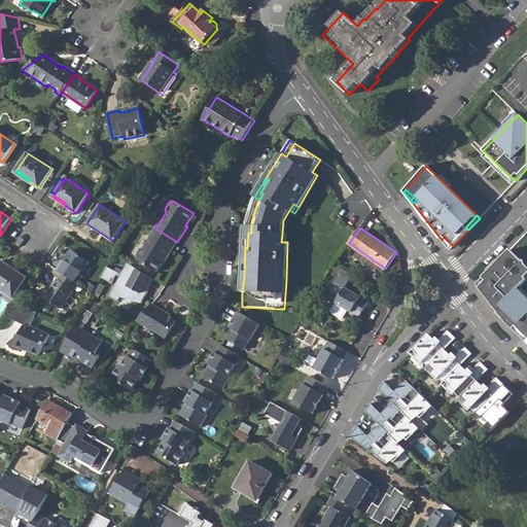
[(177,242),(155,229),(144,247),(141,248),(138,254),(139,257),(137,259),(157,272),(164,262),(167,257),(168,257),(177,242)]
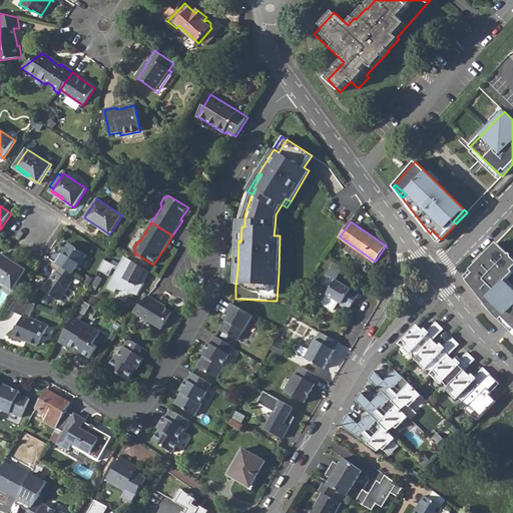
[(432,230),(430,233),(438,242),(441,239),(432,230)]
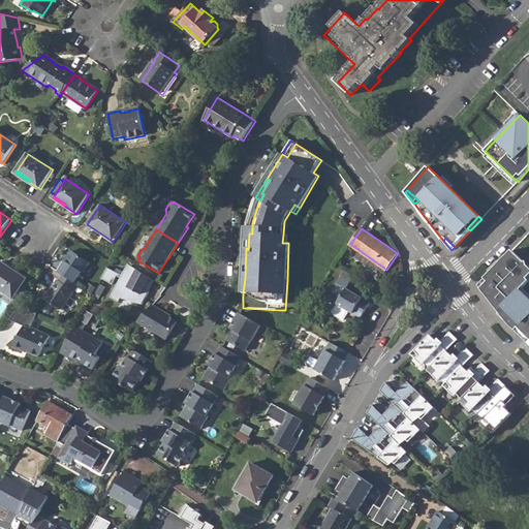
[(66,262),(59,273),(64,275),(75,283),(82,273),(84,274),(91,263),(72,251),(65,261),(66,262)]
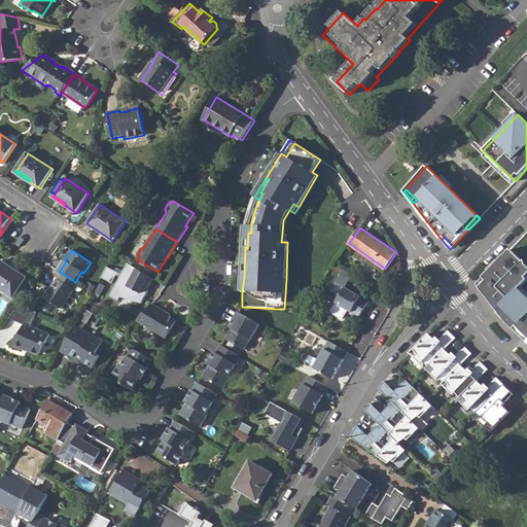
[(355,256),(376,271),(381,266),(359,250),(355,256)]
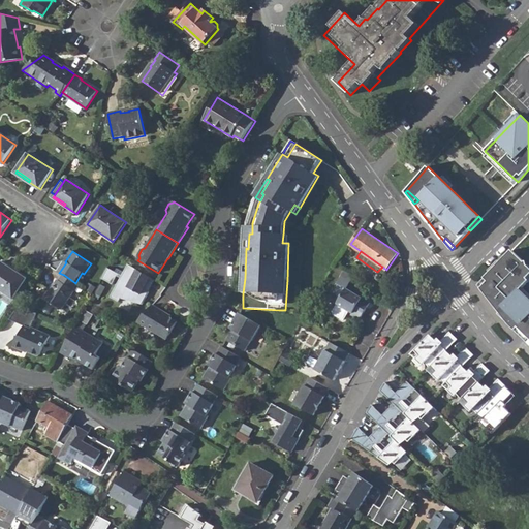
[(528,277),(528,268),(511,251),(485,279),(488,282),(481,289),(500,313),(511,323),(509,324),(517,332),(520,329),(528,337),(528,300),(520,291),(528,282),(528,281),(527,280),(528,277)]
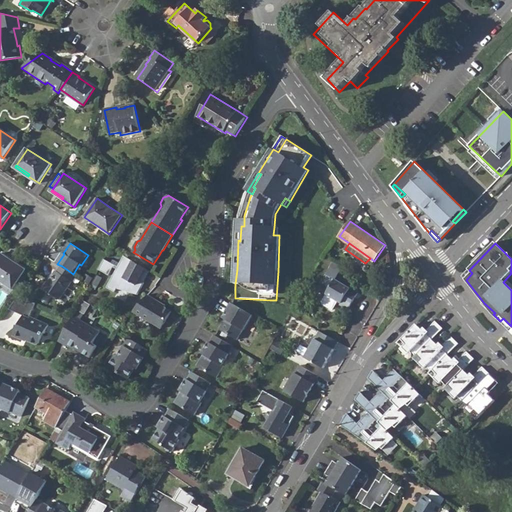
[(328,251),(332,255),(337,248),(333,245),(328,251)]
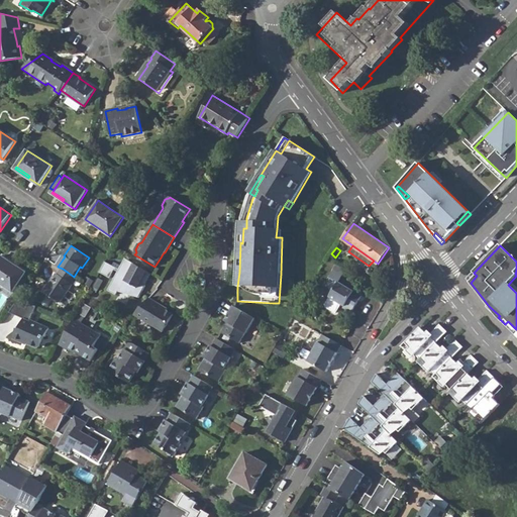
[(0,283),(14,293),(25,275),(15,269),(17,266),(2,255),(0,257),(0,283)]
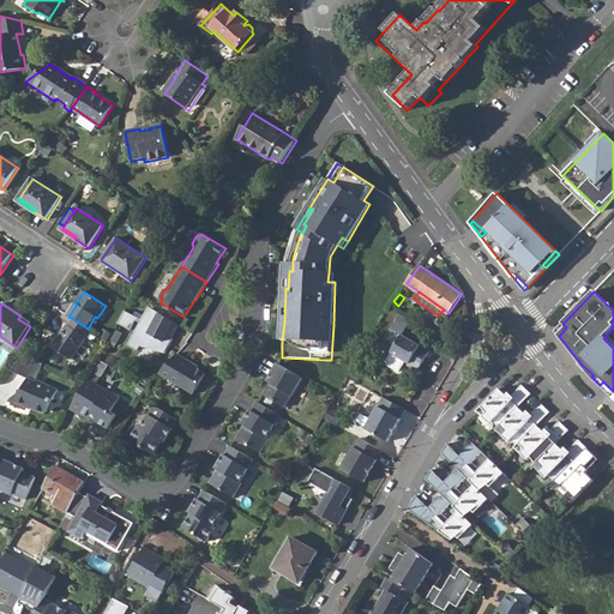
[(174,321),(149,306),(126,343),(136,349),(138,345),(163,354),(172,339),(169,338),(169,331),(174,321)]
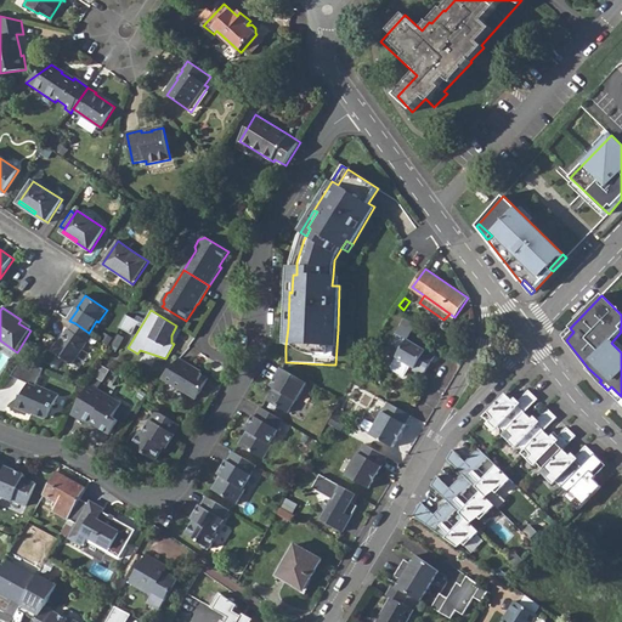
[(128,315),(122,328),(135,334),(141,321),(128,315)]
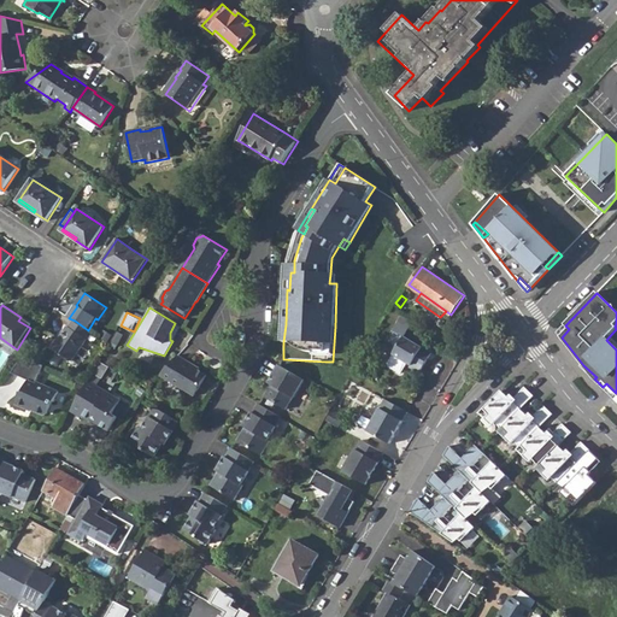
[(380,353),(387,358),(391,352),(389,352),(399,333),(400,334),(409,319),(401,316),(380,353)]
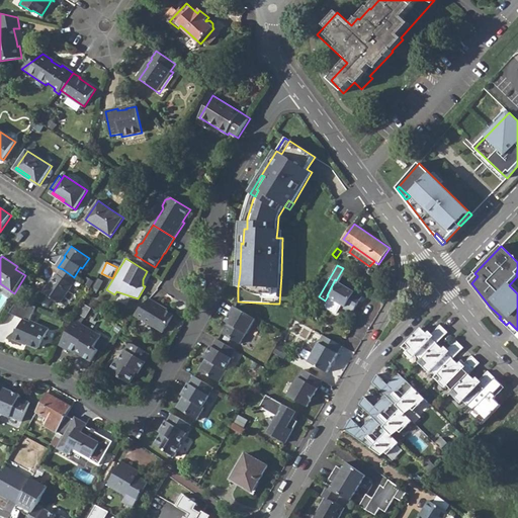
[(15,269),(25,275),(27,273),(17,266),(15,269)]
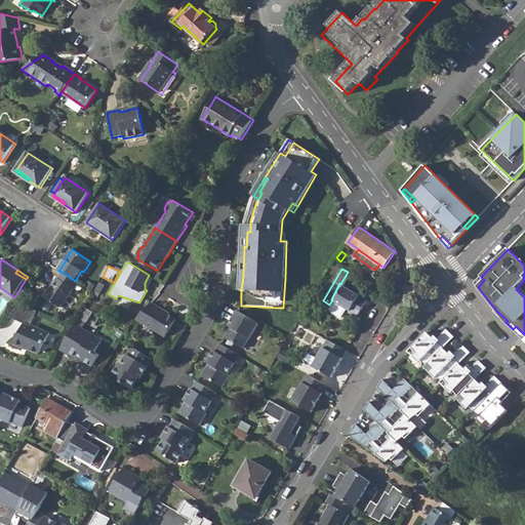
[(73,288),(77,282),(75,281),(64,273),(59,279),(58,278),(45,296),(62,308),(75,289),(73,288)]
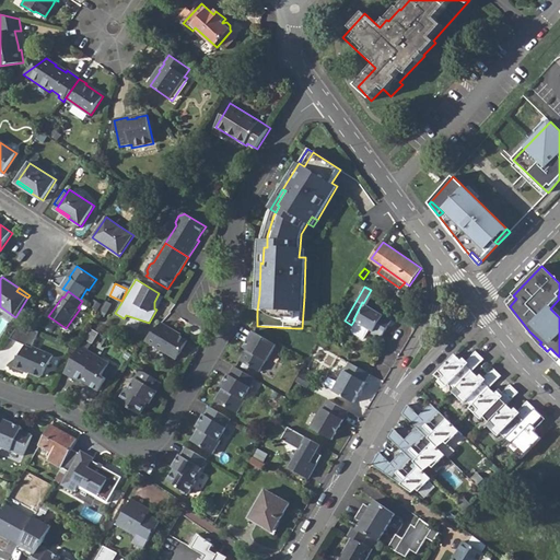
[(164,296),(159,293),(154,302),(154,308),(156,310),(164,296)]
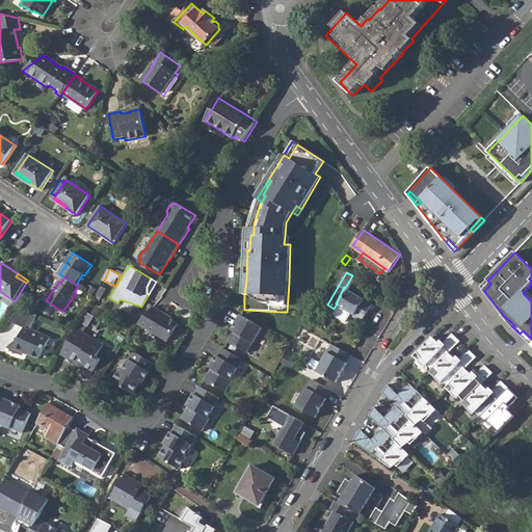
[(355,315),(354,316),(363,321),(373,303),(345,288),(344,287),(336,303),(337,303),(338,304),(334,311),(335,315),(348,323),(353,314),(355,315)]
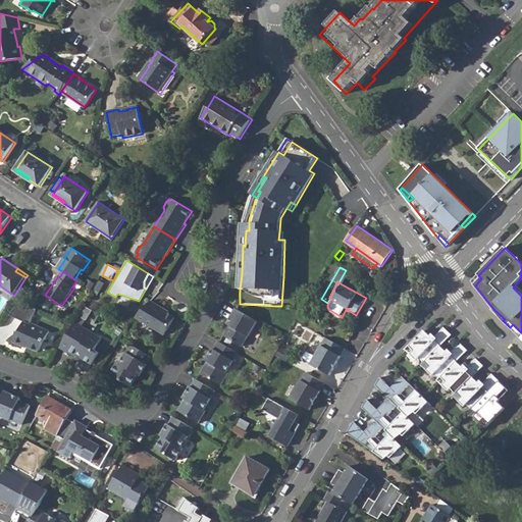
[(151,300),(136,317),(165,334),(175,317),(168,313),(164,310),(165,308),(151,300)]
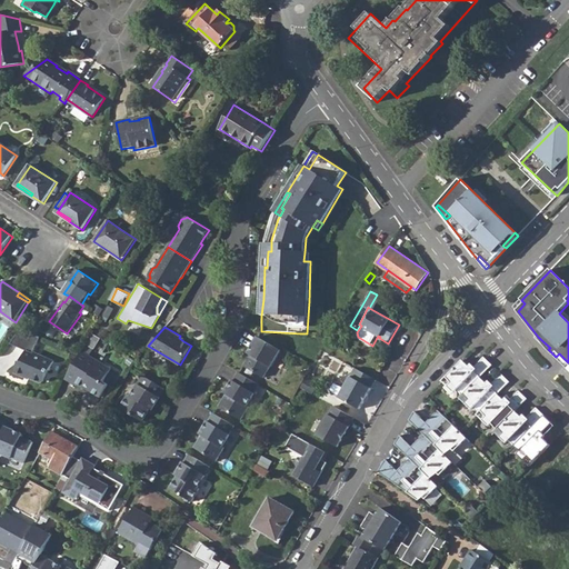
[(35,351),(41,337),(21,329),(15,342),(35,351)]
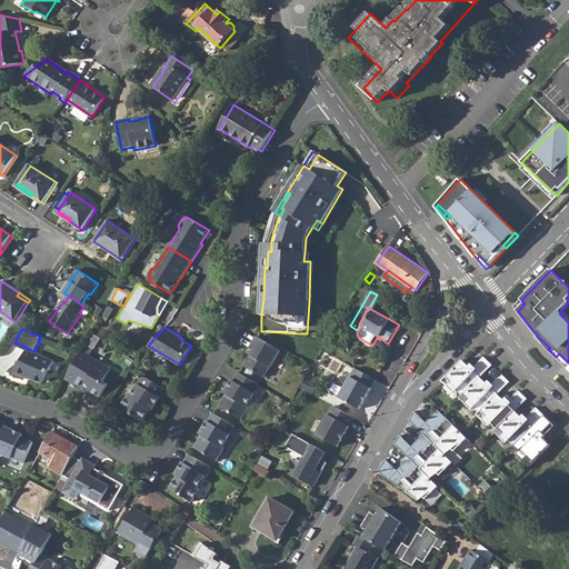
[(251,356),(245,367),(265,378),(271,367),(271,368),(281,351),(258,337),(248,353),(251,356)]
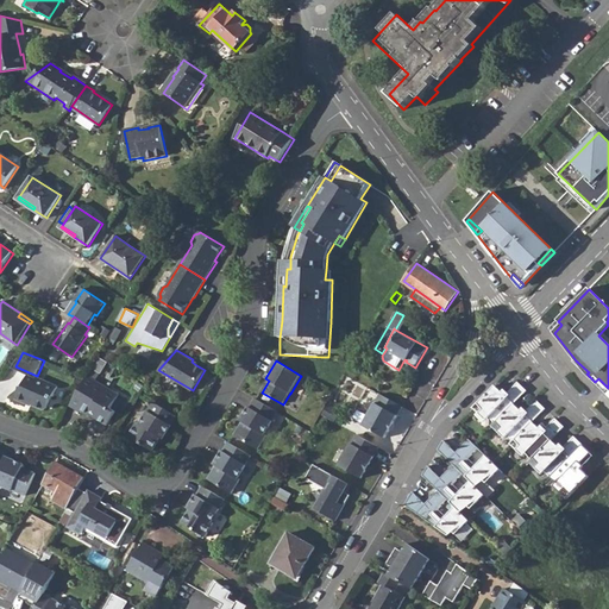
[(98,381),(88,375),(70,405),(80,410),(80,409),(89,414),(90,412),(96,414),(95,416),(108,424),(117,410),(112,407),(120,393),(108,387),(105,388),(96,382),(98,381)]
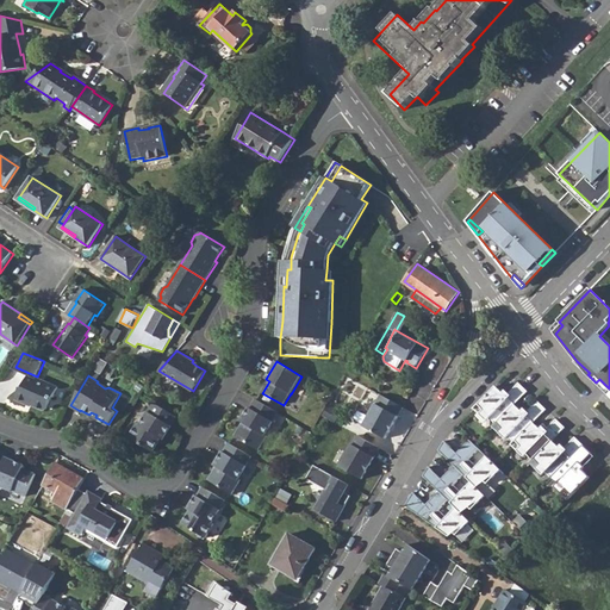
[(30,377),(25,388),(23,387),(17,400),(29,406),(29,405),(43,411),(47,410),(53,397),(54,398),(58,387),(39,379),(38,381),(30,377)]
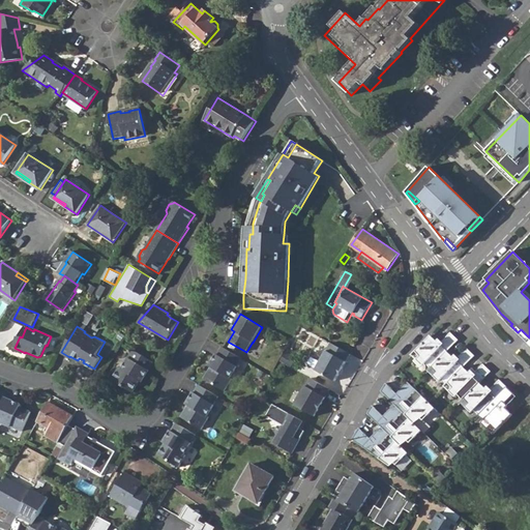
[(460,339),(451,331),(441,342),(433,333),(417,349),(432,367),(434,365),(448,350),(460,339)]
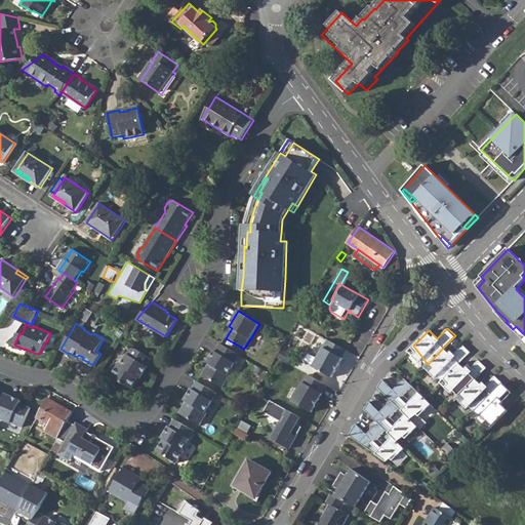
[(347,351),(327,339),(312,367),(332,377),(347,351)]
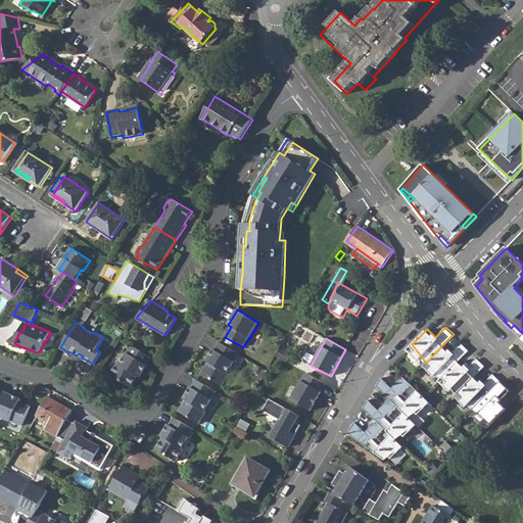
[(238,353),(220,342),(215,350),(214,350),(209,358),(206,362),(208,364),(201,375),(222,387),(229,374),(227,373),(234,362),(238,353)]
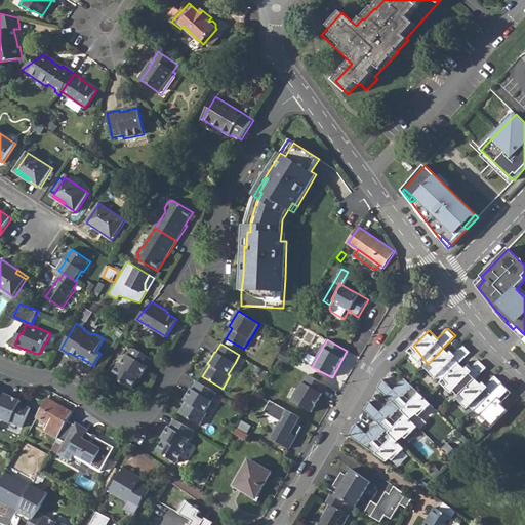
[(453,355),(444,347),(430,362),(443,379),(445,377),(460,362),(471,351),(463,344),(453,355)]
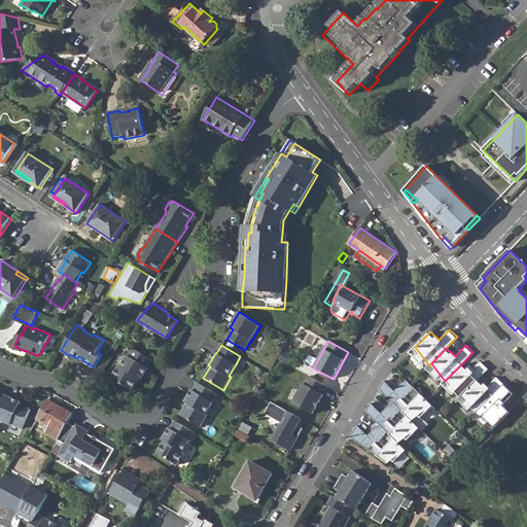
[(148,367),(153,360),(134,348),(130,356),(129,356),(123,367),(120,365),(113,379),(133,390),(140,379),(142,380),(149,369),(148,367)]
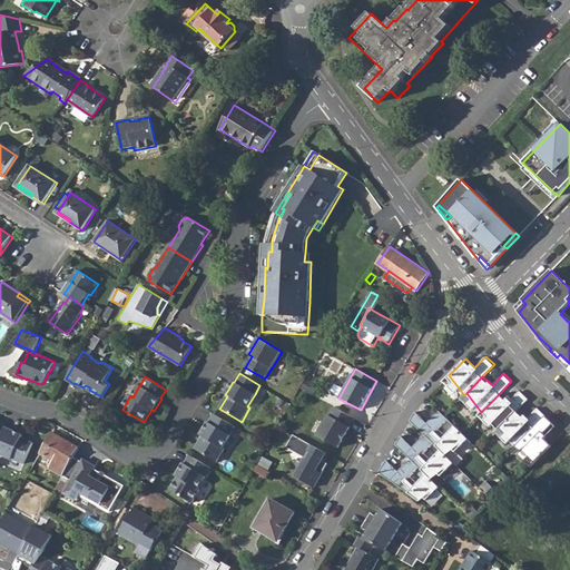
[(529,399),(521,391),(509,403),(500,393),(483,410),(499,430),(501,428),(517,411),(529,399)]
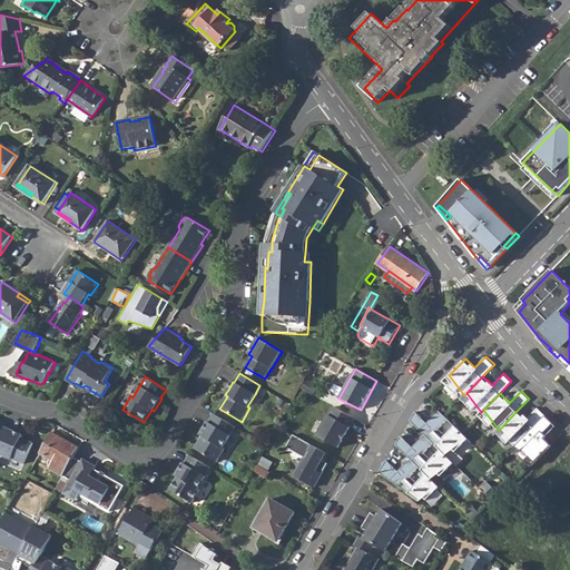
[(354,419),(333,406),(316,436),(337,448),(354,419)]
